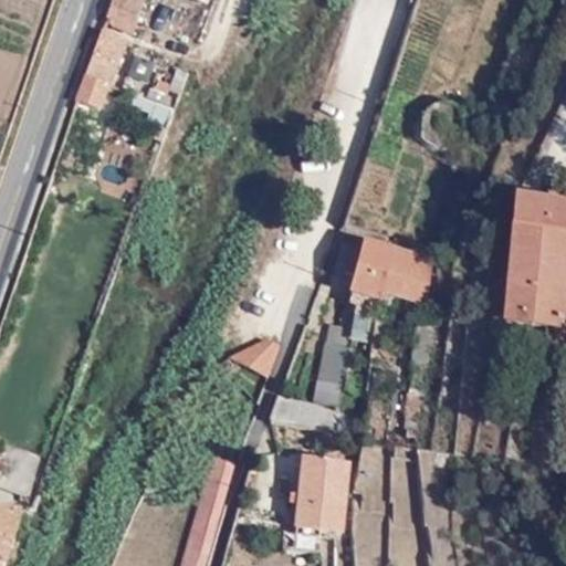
[(138,7),(118,0),(111,0),(104,22),(129,31),(138,7)]
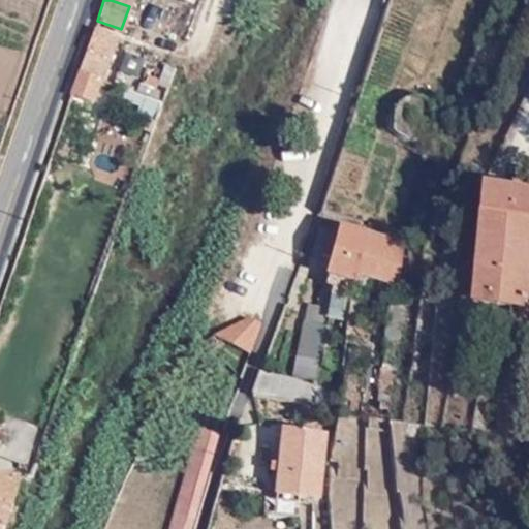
[(81,72),(103,82),(119,38),(94,30),(81,72)]
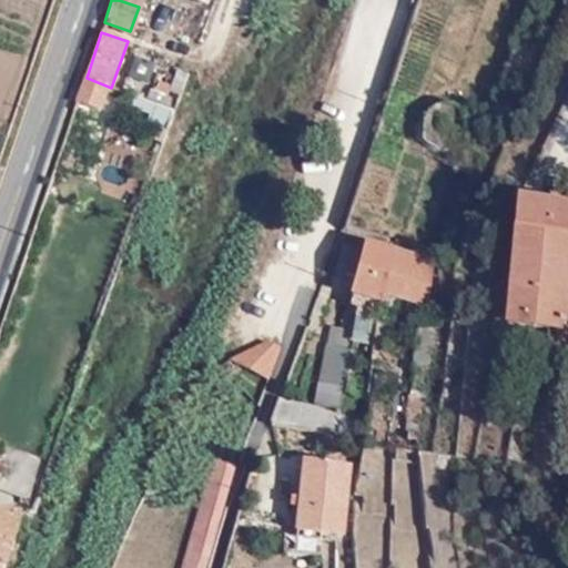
[(100,118),(111,88),(87,78),(78,109),(100,118)]
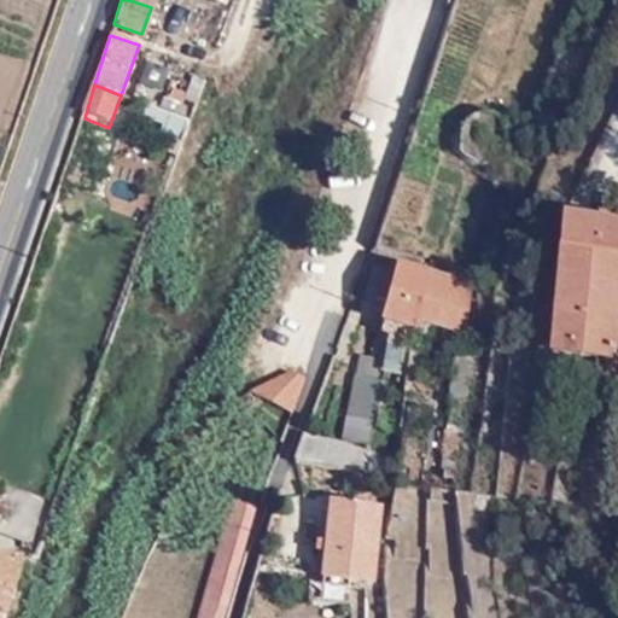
[(168,86),(158,106),(184,117),(192,97),(168,86)]
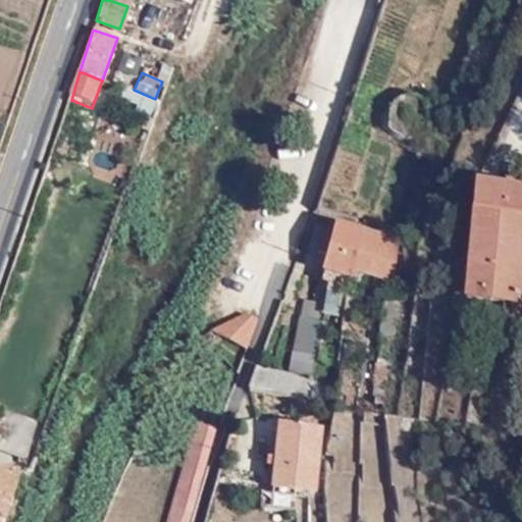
[(521,178),(479,173),(465,289),(521,299),(521,297),(521,178)]
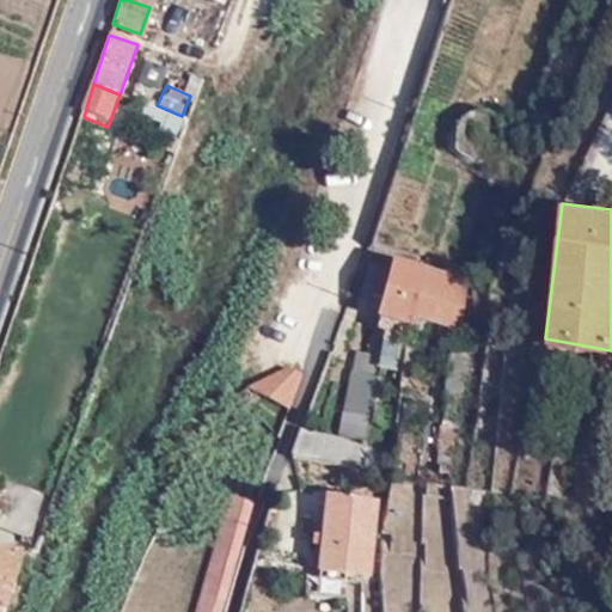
[(463,281),(396,261),(395,264),(372,259),(361,305),(409,320),(414,312),(441,322),(458,311),(463,281)]
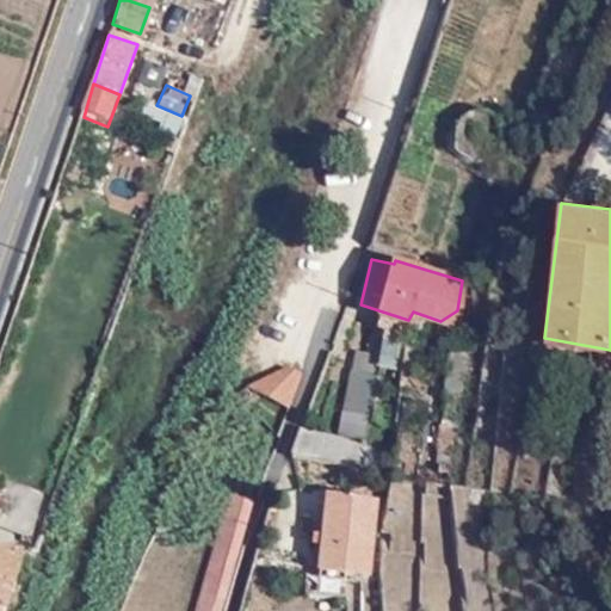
[(482,284),(473,281),(467,310),(469,319),(475,320),(482,288),(482,284)]
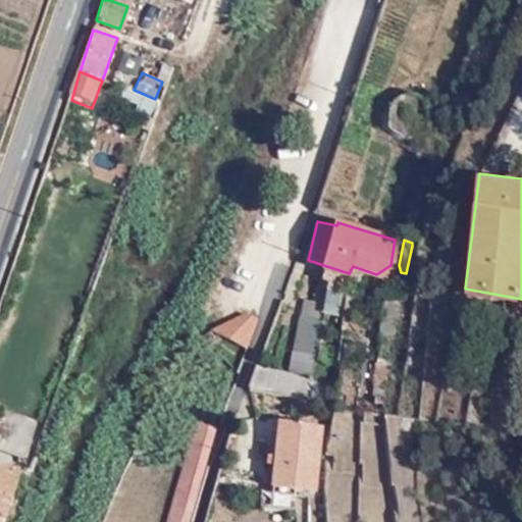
[(323,313),(340,313),(340,290),(323,290),(323,313)]
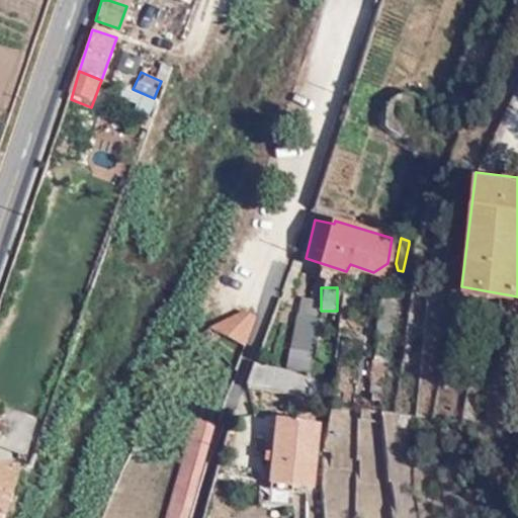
[(316,292),(297,292),(297,312),(317,311),(316,292)]
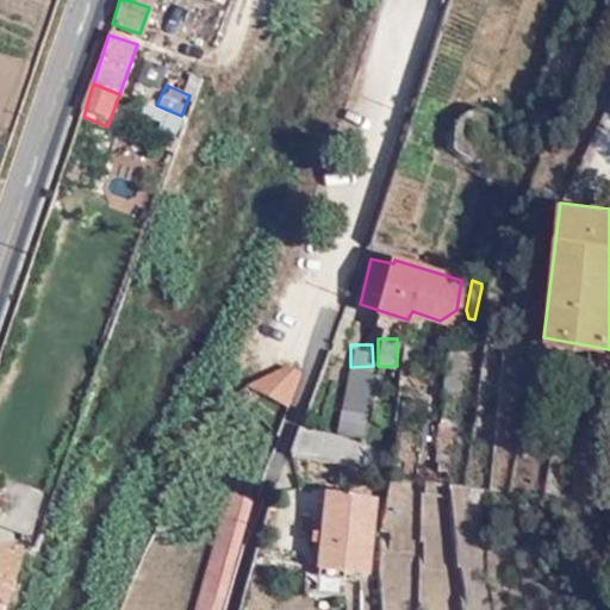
[(369,379),(323,363),(302,424),(349,439),(369,379)]
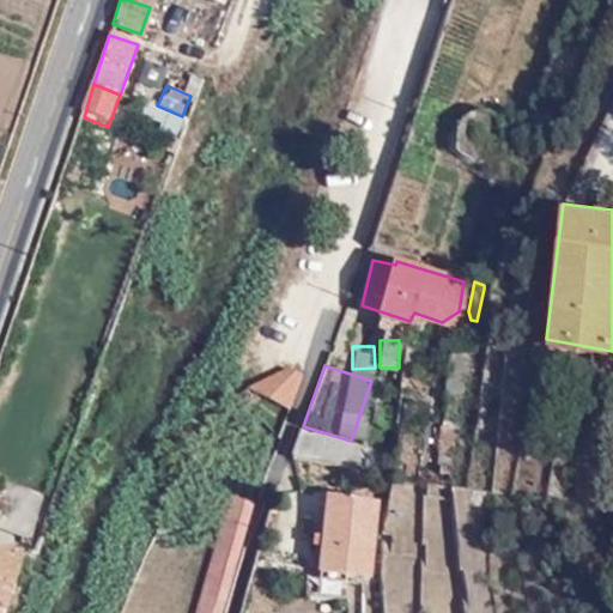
[(281,369),(250,387),(292,411),(301,375),(281,369)]
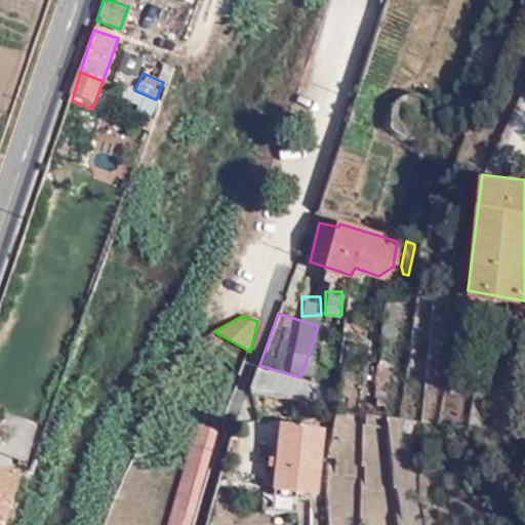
[(401,341),(393,340),(392,365),(388,367),(388,397),(402,397),(401,365),(401,341)]
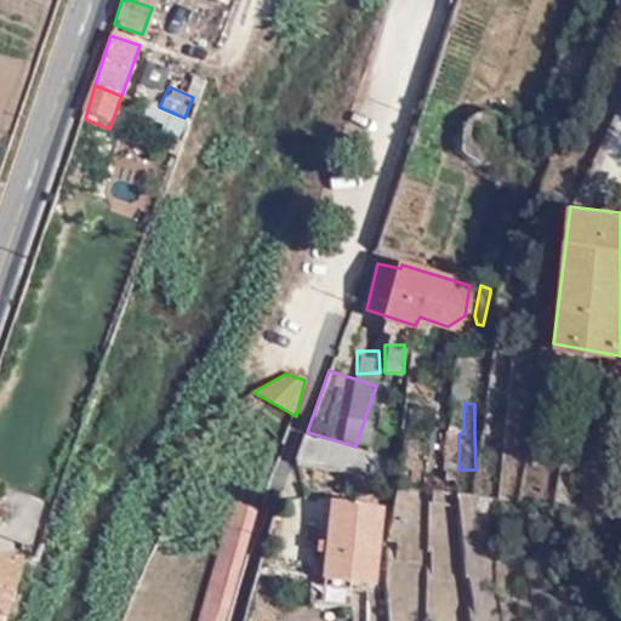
[(360,456),(305,437),(296,462),(380,480),(383,459),(360,456)]
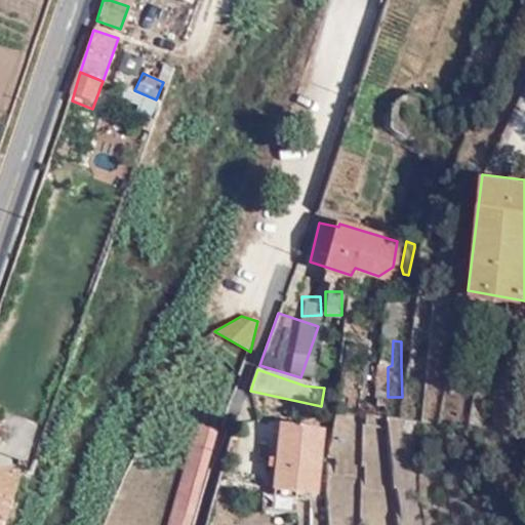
[(155,524),(183,524),(212,430),(188,422),(155,524)]
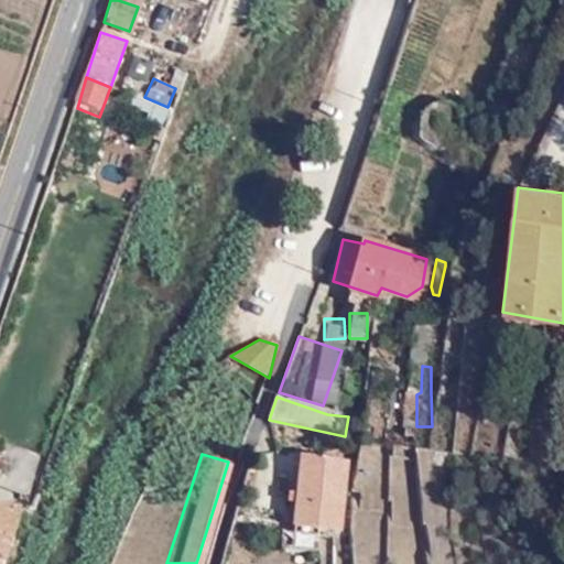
[(342,461),(297,454),(289,530),(316,534),(316,527),(333,529),(342,461)]
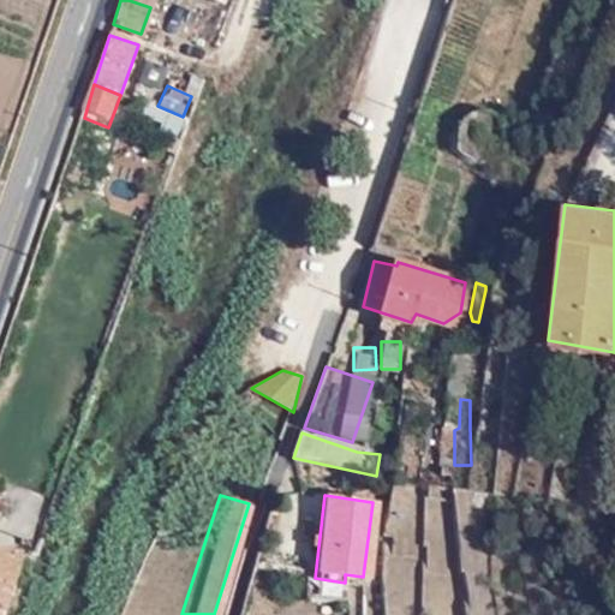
[(0,553),(0,614),(1,614),(22,561),(0,553)]
